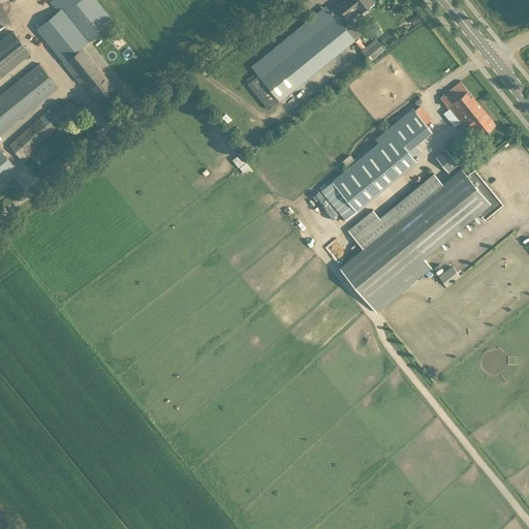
[(67,0),(53,0),(61,10),(37,30),(63,62),(81,48),(87,41),(88,42),(113,22),(95,0),(75,0),(70,4),(67,0)]
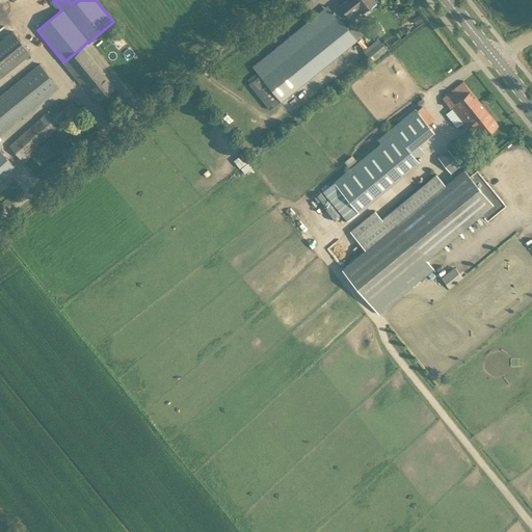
[(346,0),(340,5),(351,20),(368,6),(369,7),(375,3),(374,1),(375,0),(374,0),(346,0)]
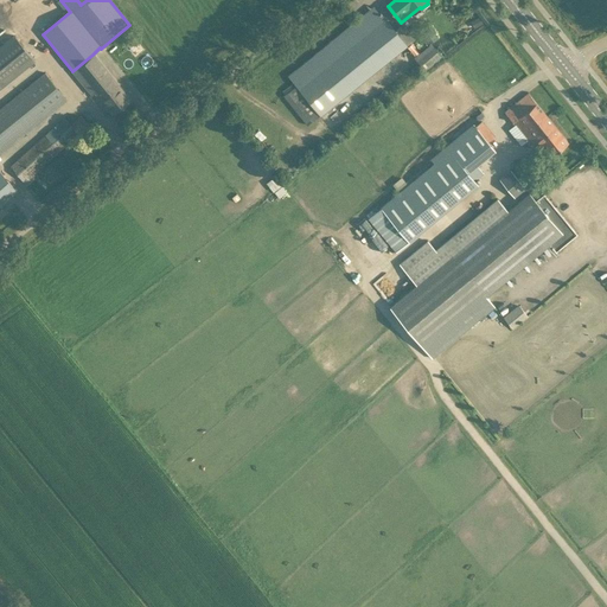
[(283,96),(307,125),(414,38),(402,24),(395,30),(381,12),(378,13),(374,7),(288,76),(296,85),(283,96)]
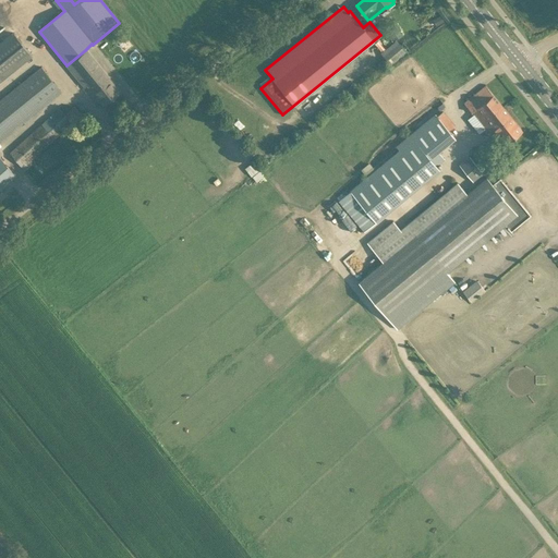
[(440,15),(433,20),(436,26),(444,22),(440,15)]
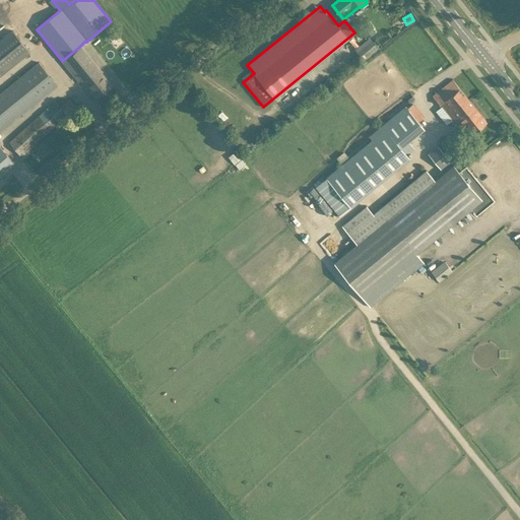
[(0,40),(0,75),(30,52),(12,29),(0,40)]
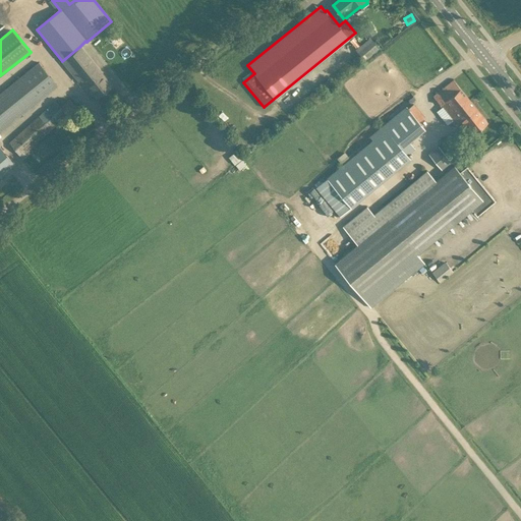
[(357,52),(364,60),(380,49),(372,40),(357,52)]
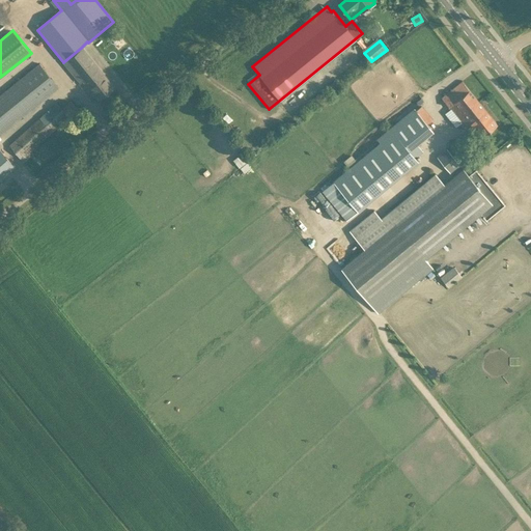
[(92,91),(99,99),(114,87),(107,79),(81,48),(63,62),(80,82),(83,80),(92,91)]
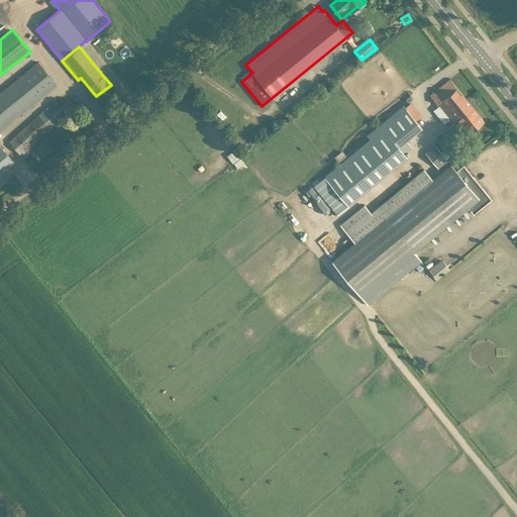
[(0,91),(0,129),(58,85),(39,62),(0,91)]
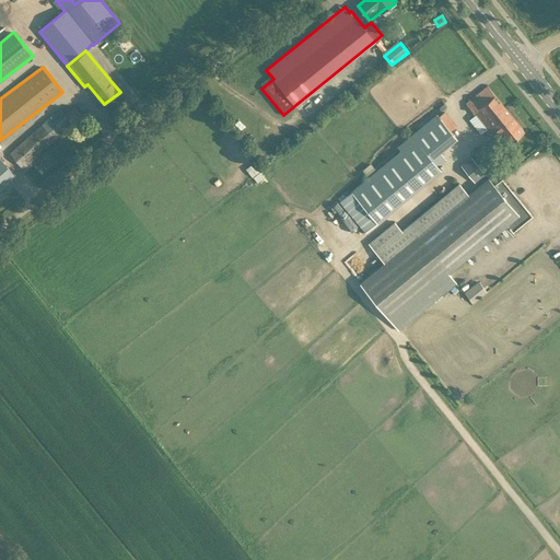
[(487,132),(498,125),(498,124),(505,118),(505,119),(508,117),(509,118),(512,116),(488,85),(479,93),(465,103),(488,131),(487,132)]
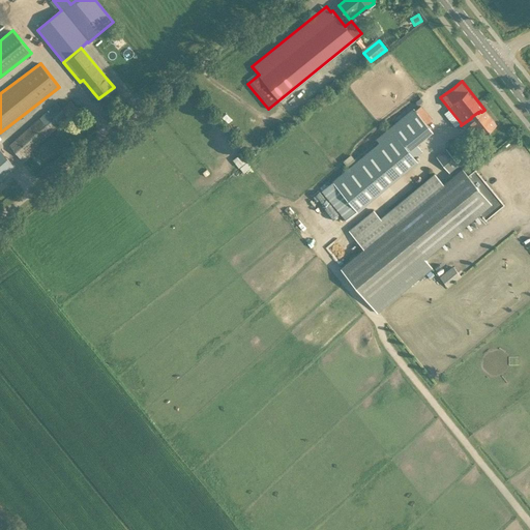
[(13,151),(24,162),(31,155),(29,152),(67,117),(68,118),(78,110),(71,101),(62,110),(56,104),(9,145),(13,151)]
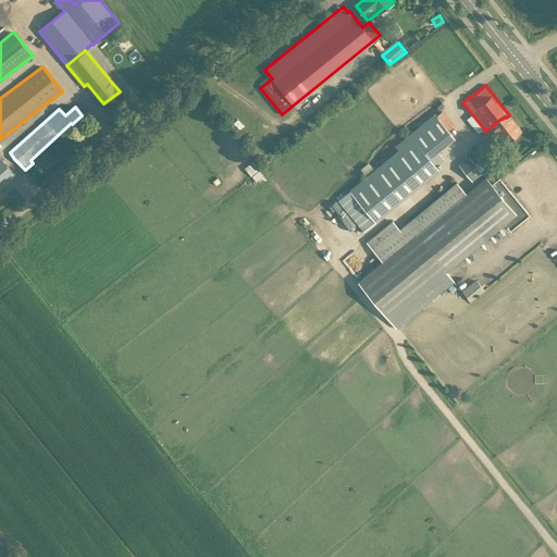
[(337,199),(363,231),(438,170),(430,159),(455,138),(434,113),(394,146),(397,150),(337,199)]
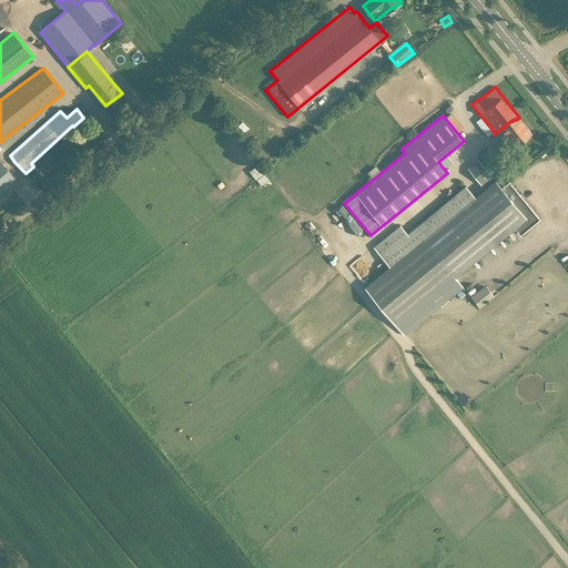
[(494,134),(508,152),(531,133),(519,118),(516,120),(515,119),(513,121),(513,120),(505,125),(505,127),(494,134)]
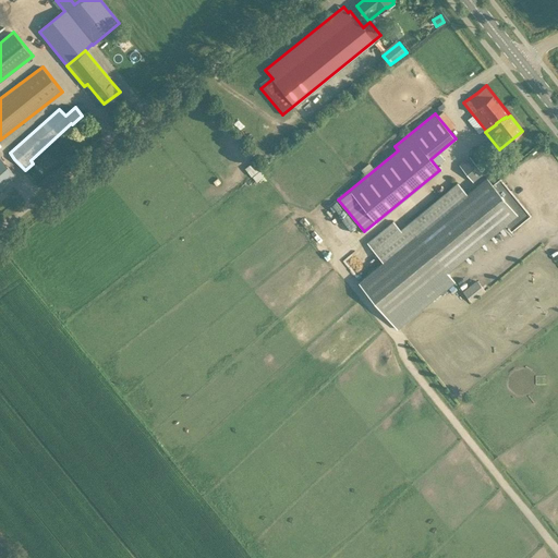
[(459,165),(474,182),(484,173),(470,156),(459,165)]
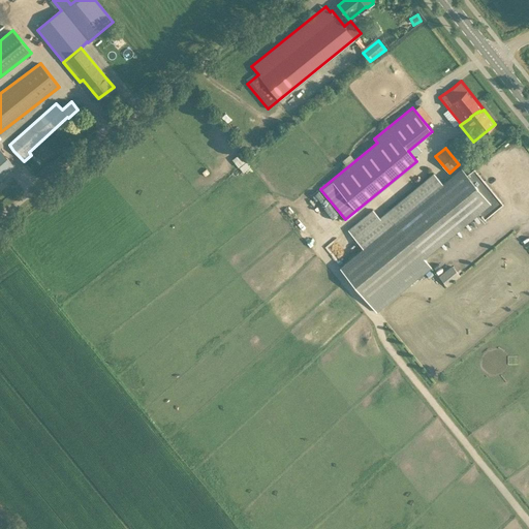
[(0,180),(14,166),(0,150),(0,180)]
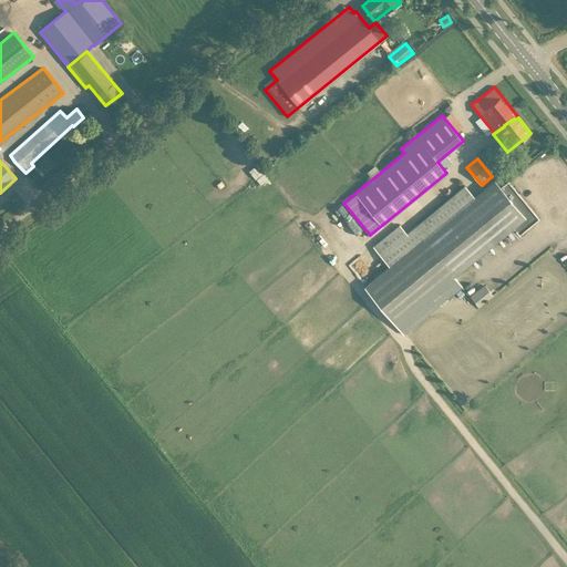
[(261,184),(270,177),(261,166),(251,173),(261,184)]
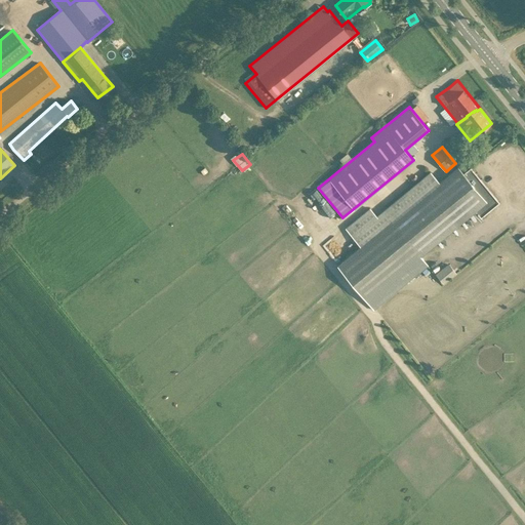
[(475,210),(481,217),(499,202),(471,167),(462,172),(457,166),(439,182),(431,171),(376,216),(370,208),(346,228),(360,246),(336,265),(373,310),(428,266),(420,255),(475,210)]
